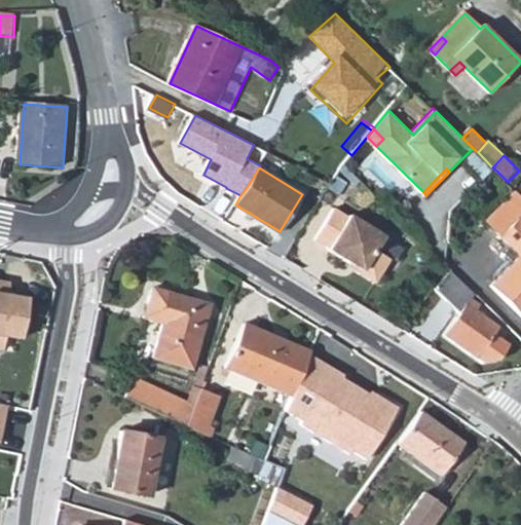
[(520,259),(492,287),(520,314),(520,194),(517,191),(488,222),(520,255),(520,259)]
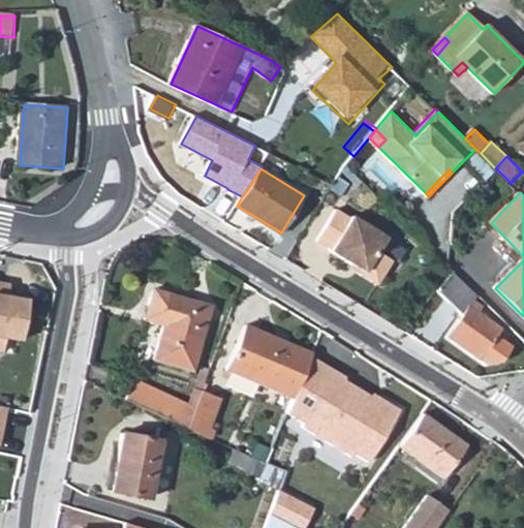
[(352,218),(338,210),(319,241),(333,249),(332,251),(366,271),(363,275),(379,285),(394,261),(378,251),(388,238),(352,217),(352,218)]
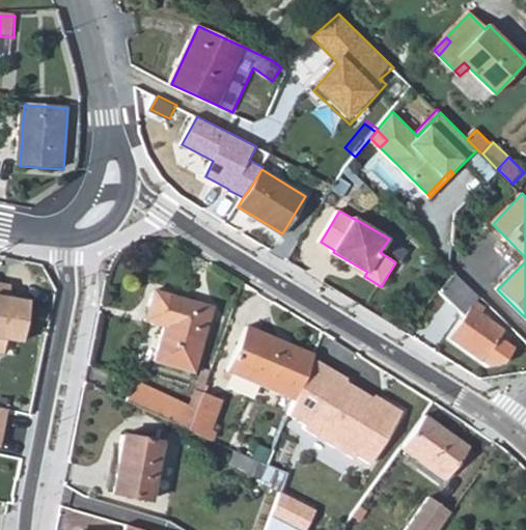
[(480,296),(458,275),(442,290),(467,315),(476,302),(480,296)]
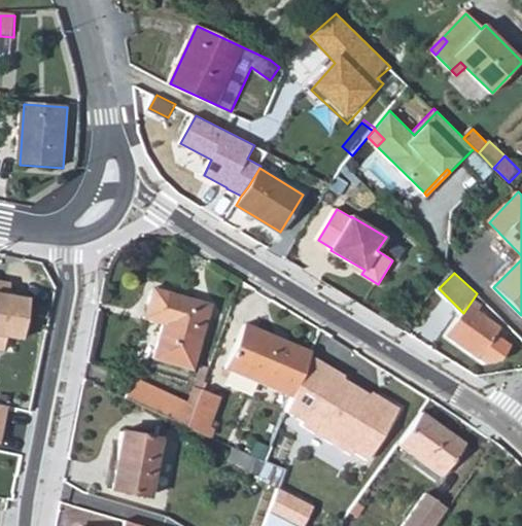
[(14,286),(0,283),(0,355),(1,356),(2,342),(25,345),(32,304),(12,300),(14,286)]
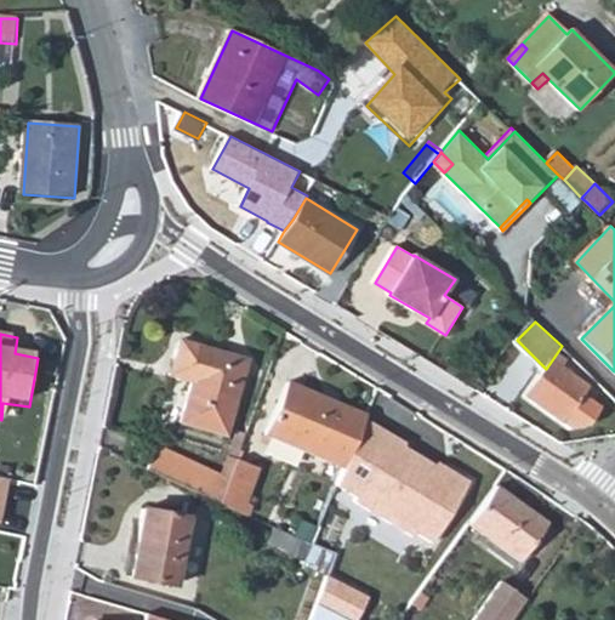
[(182,363),(188,337),(183,336),(176,360),(182,363)]
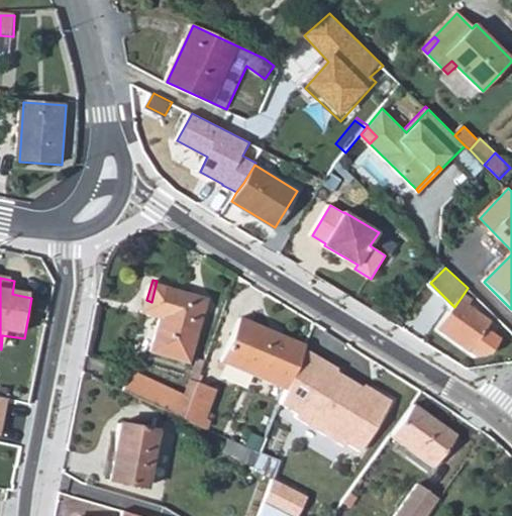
[(209,298),(157,281),(151,302),(167,306),(164,316),(155,348),(191,360),(209,298)]
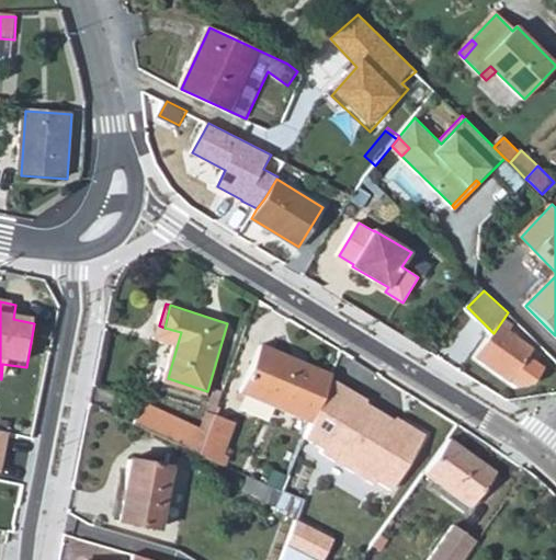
[(494,333),(477,356),(523,390),(541,367),(528,358),(535,347),(510,331),(512,326),(503,319),(494,333)]
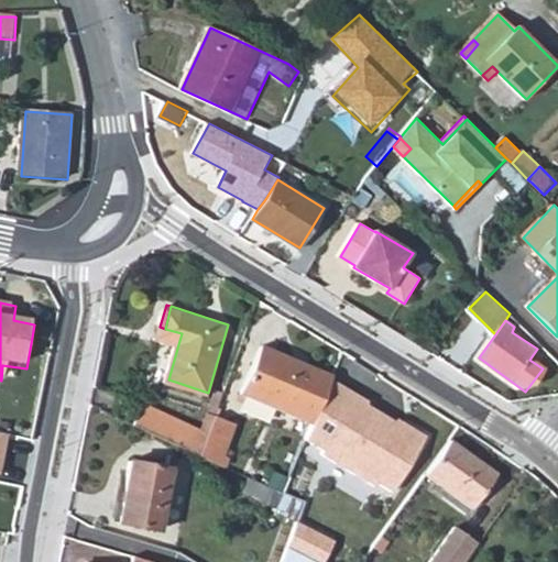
[(182,333),(165,329),(165,330),(162,339),(178,344),(182,333)]
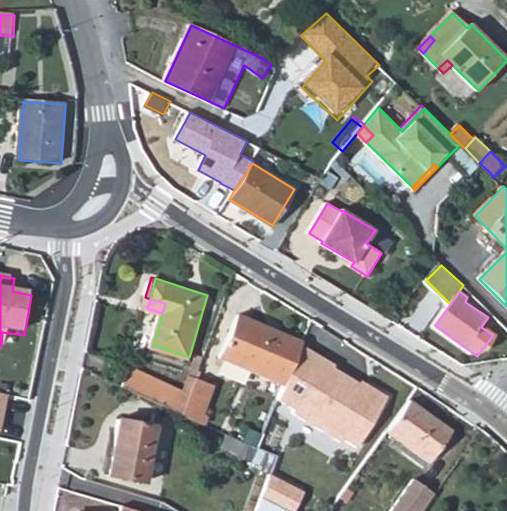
[(303,346),(304,344),(240,316),(223,359),(285,387),(293,368),(301,351),(303,346)]
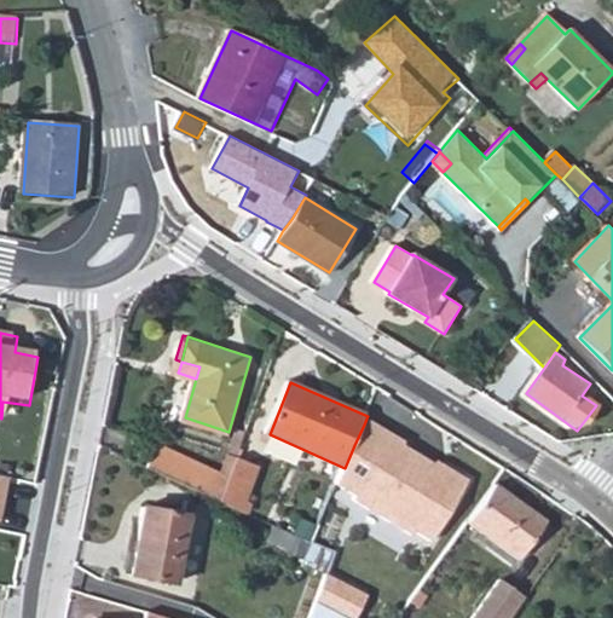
[(345,468),(337,484),(358,497),(356,501),(415,536),(417,532),(434,542),(470,481),(446,466),(444,469),(405,446),(408,443),(366,419),(364,425),(354,445),(345,468)]
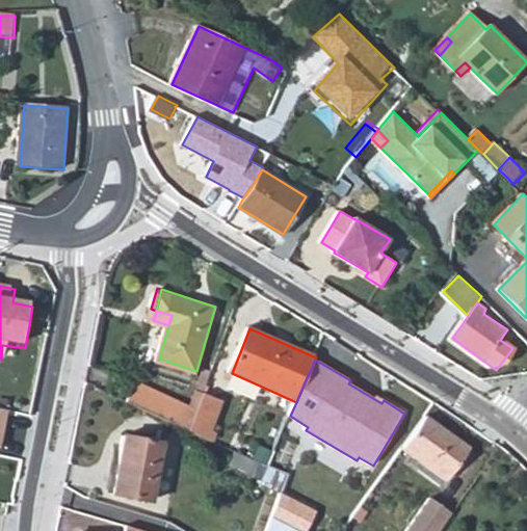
[(136,380),(131,401),(192,430),(200,410),(136,380)]
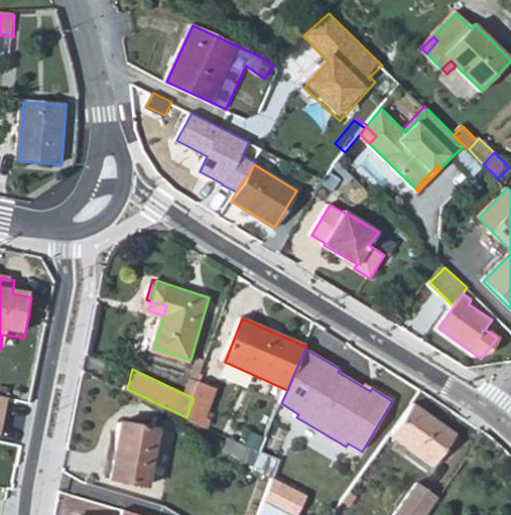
[(194,398),(186,417),(206,426),(210,417),(206,415),(216,386),(200,381),(194,398)]
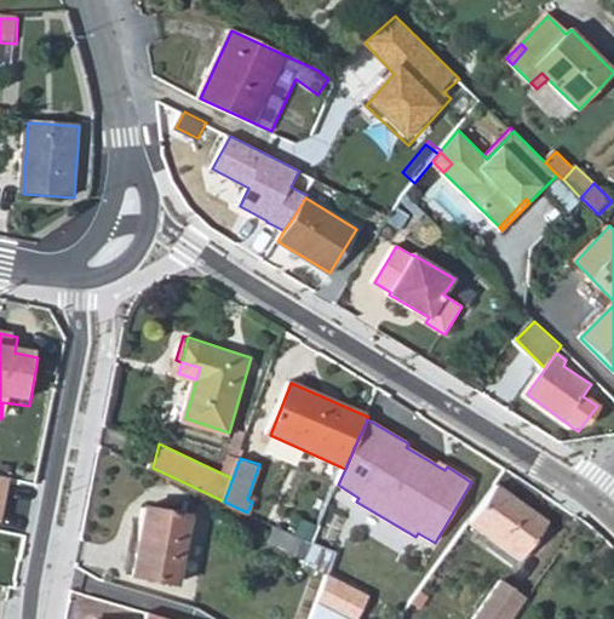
[(0,528),(10,531),(19,483),(0,479),(0,528)]
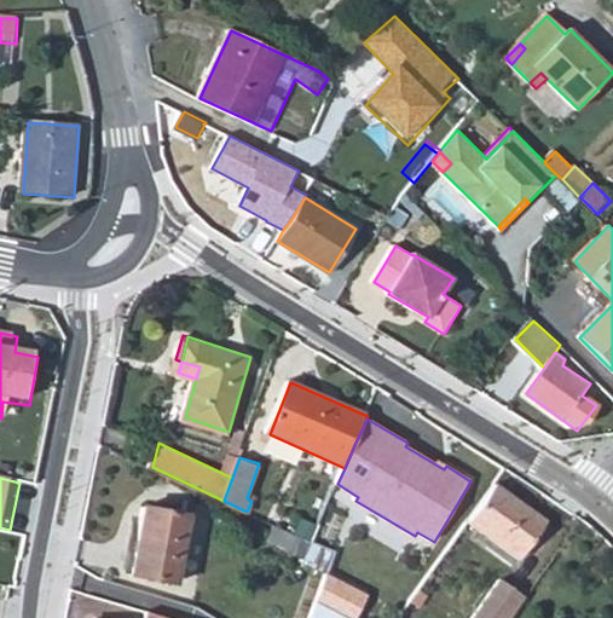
[(470,524),(522,560),(549,523),(497,485),(470,524)]
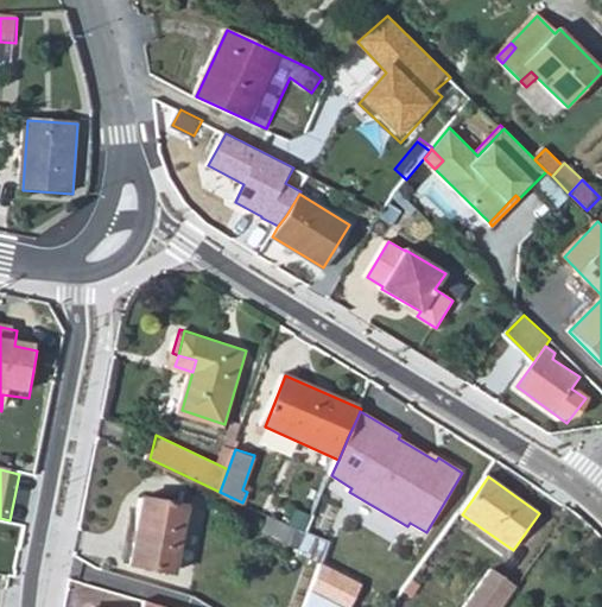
[(143,499),(131,566),(175,573),(185,506),(143,499)]
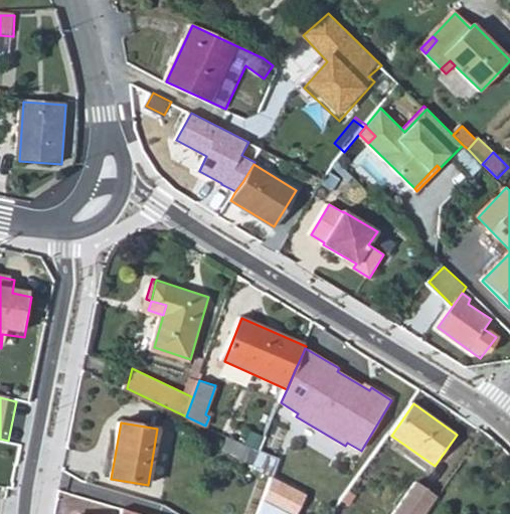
[(273,459),(247,447),(241,459),(266,471),(273,459)]
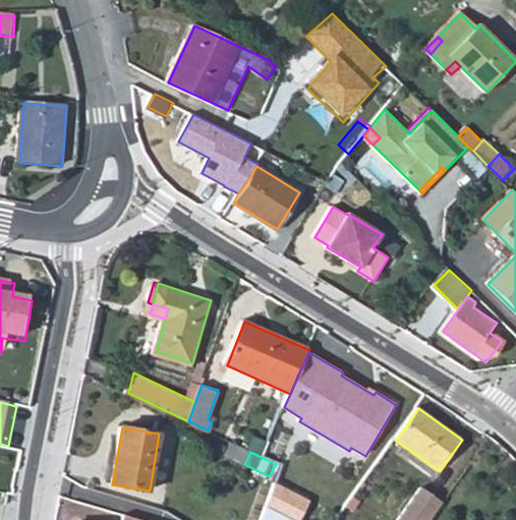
[(428,519),(442,502),(421,486),(399,519),(428,519)]
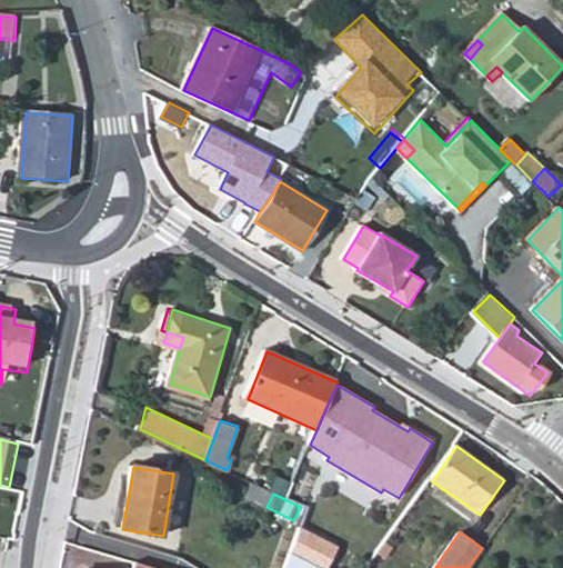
[(331,567),(340,551),(305,535),(293,560),(310,567),(331,567)]
